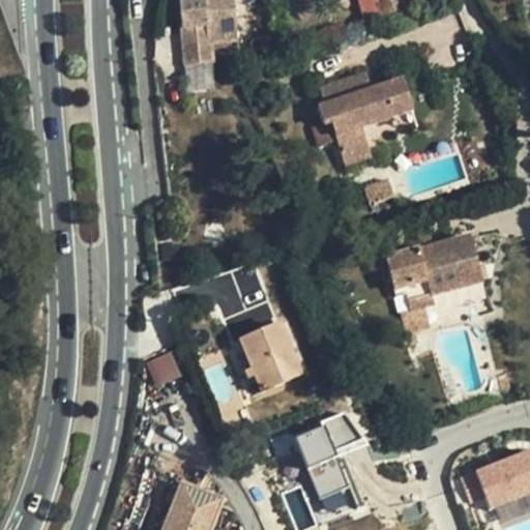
[(192,31),(206,64),(207,64),(206,55),(205,46),(234,41),(228,0),(186,0),(176,1),(180,34),(192,31)]
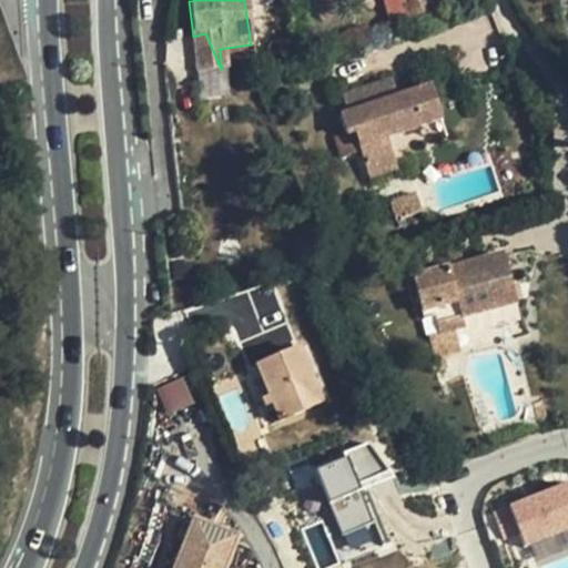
[(409,24),(427,19),(422,0),(401,0),(407,24),(409,24)]
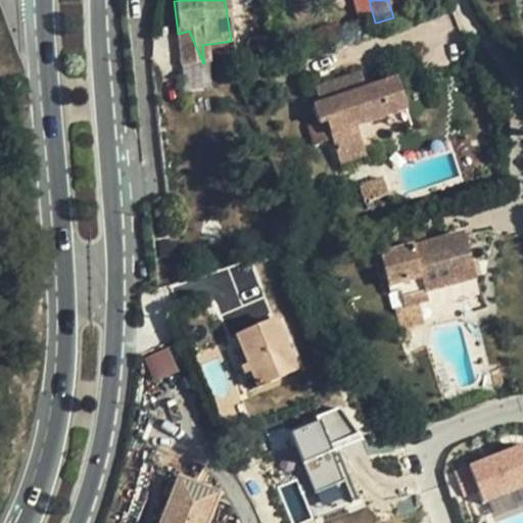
[(189,31),(178,34),(181,66),(203,63),(189,31)]
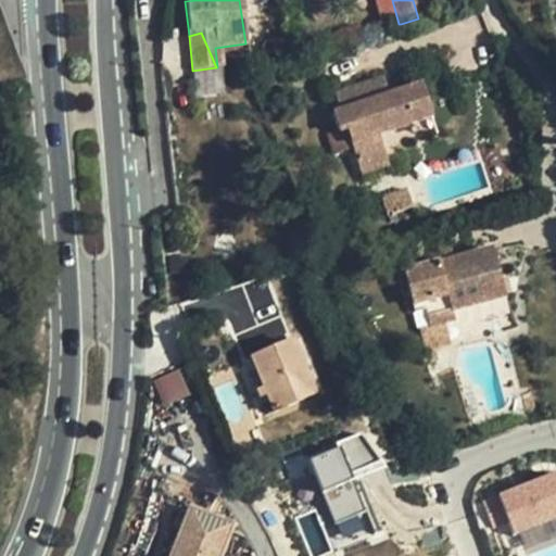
[(247,54),(245,43),(215,48),(216,58),(247,54)]
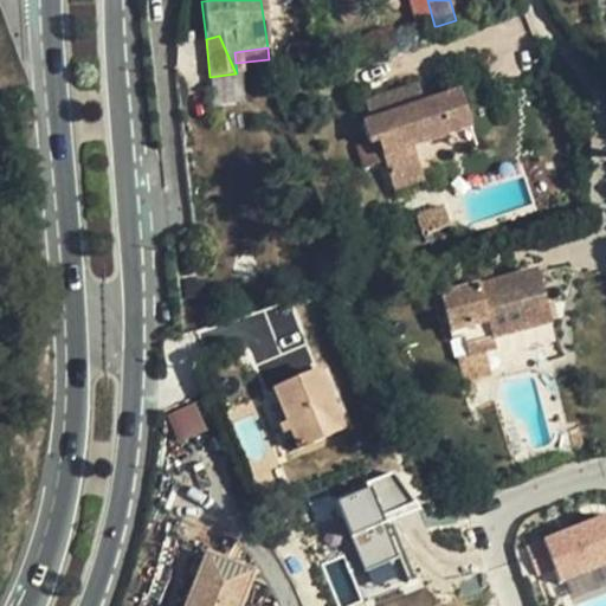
[(470,126),(458,94),(425,105),(417,86),(387,95),(391,102),(380,105),(376,100),(363,103),(369,123),(361,126),(368,144),(376,142),(392,189),(421,180),(412,146),(470,126)]
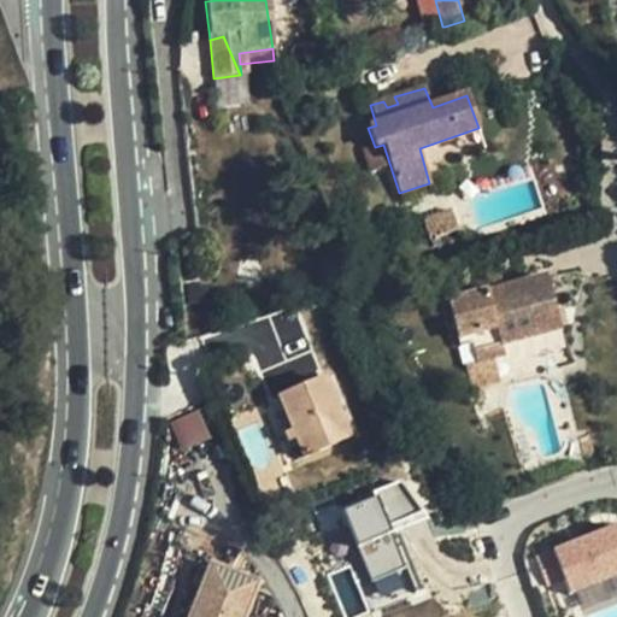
[(394,97),(383,101),(387,107),(398,104),(394,97)]
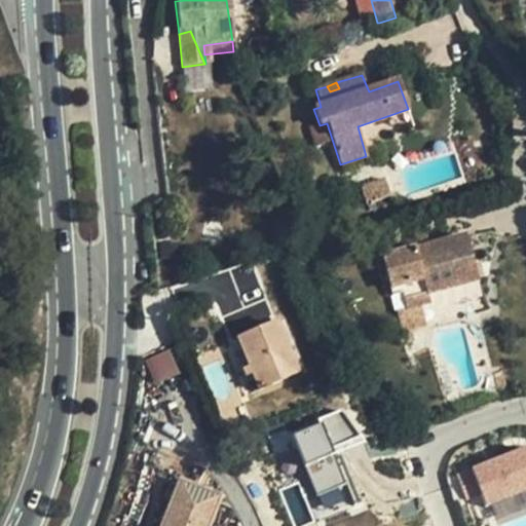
[(501,136),(499,124),(490,127),(494,139),(501,136)]
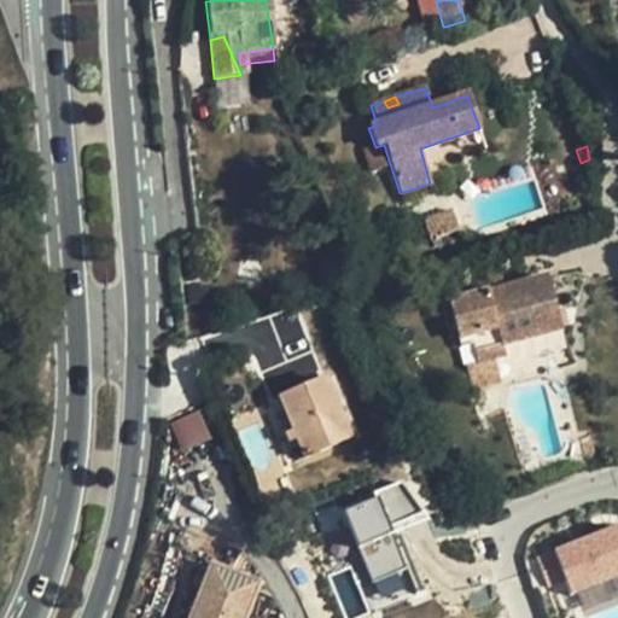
[(456,231),(450,210),(424,220),(430,239),(456,231)]
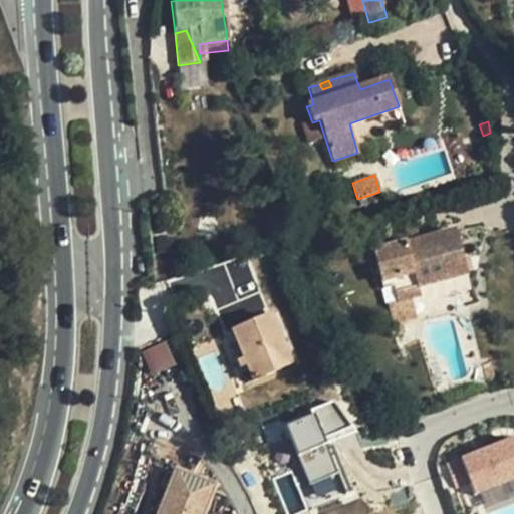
[(372,252),(380,282),(391,280),(392,287),(397,303),(412,299),(420,297),(418,287),(432,283),(465,275),(455,231),(372,252)]
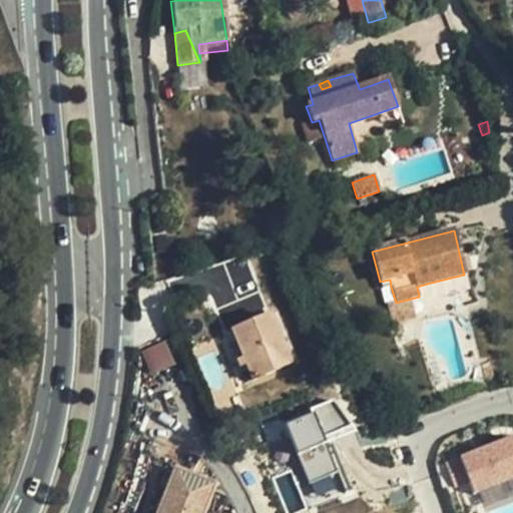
[(468,287),(464,275),(431,283),(434,295),(468,287)]
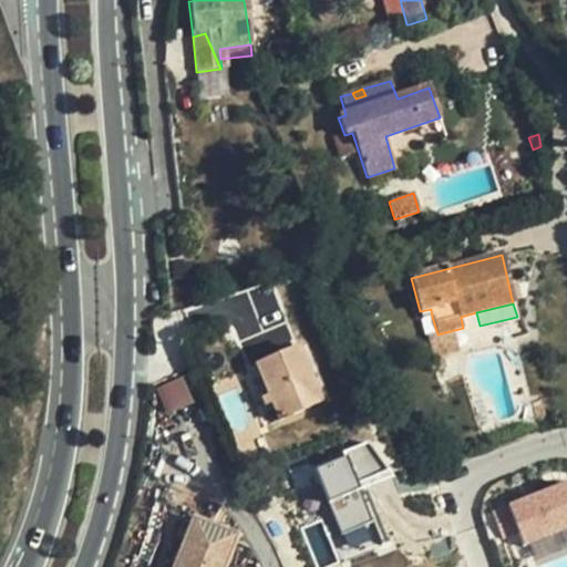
[(421,319),(432,317),(431,309),(420,311),(421,319)]
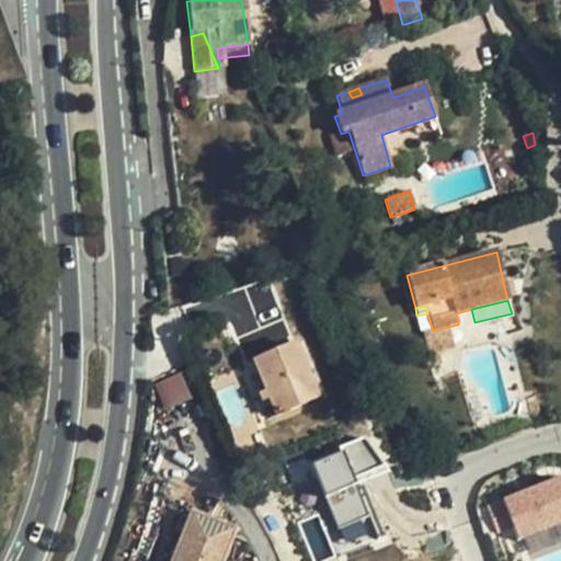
[(454,347),(449,327),(433,331),(423,333),(428,354),(454,347)]
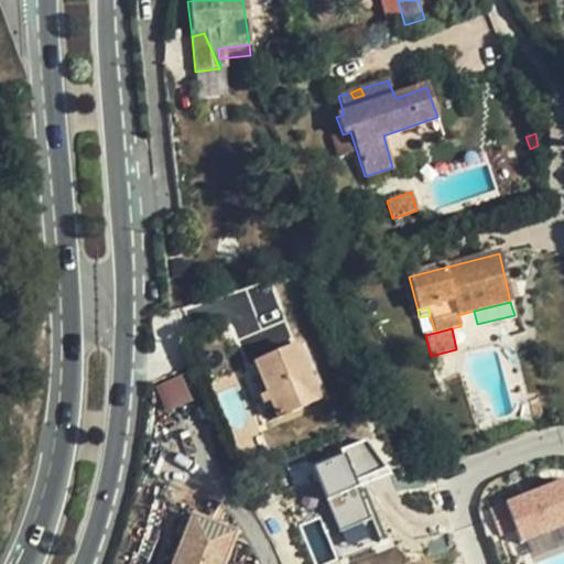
[(267,394),(270,402),(277,418),(316,401),(295,349),(256,365),(267,394)]
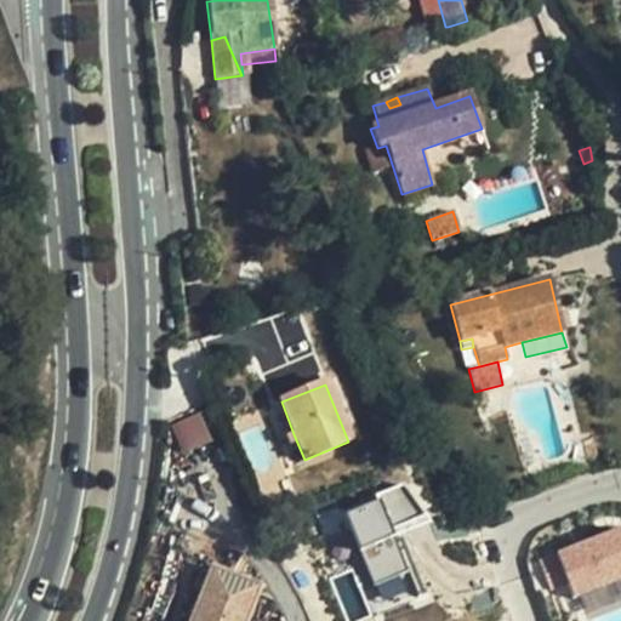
[(182,454),(212,440),(199,411),(170,425),(182,454)]
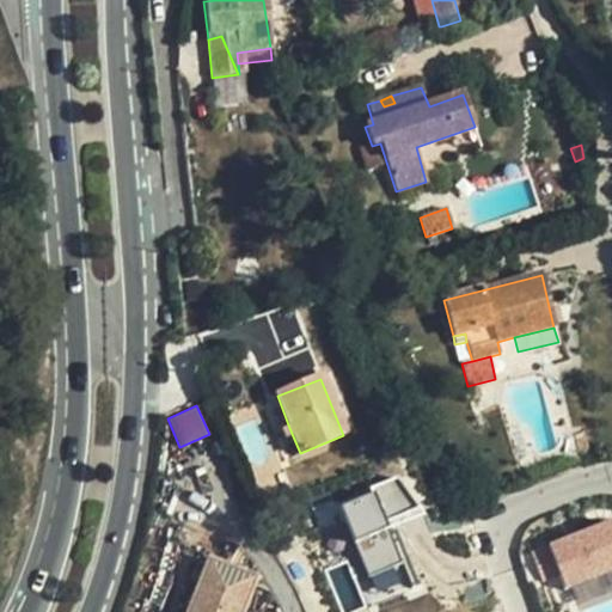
[(236,429),(256,478),(279,469),(257,420),(236,429)]
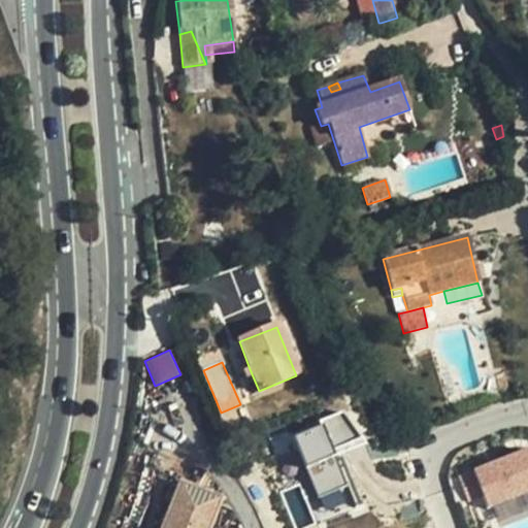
[(244,380),(253,376),(250,369),(241,372),(244,380)]
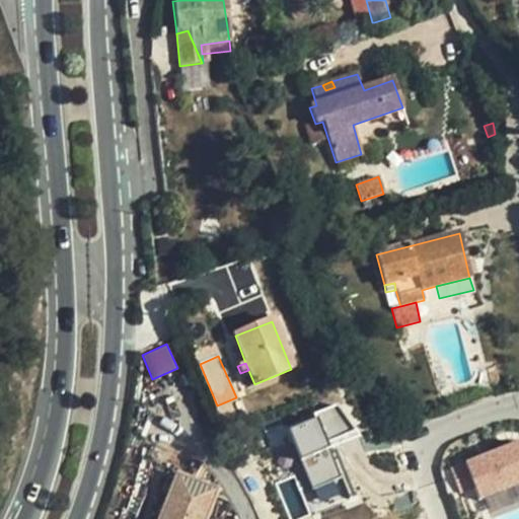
[(486,369),(489,377),(499,376),(496,366),(486,369)]
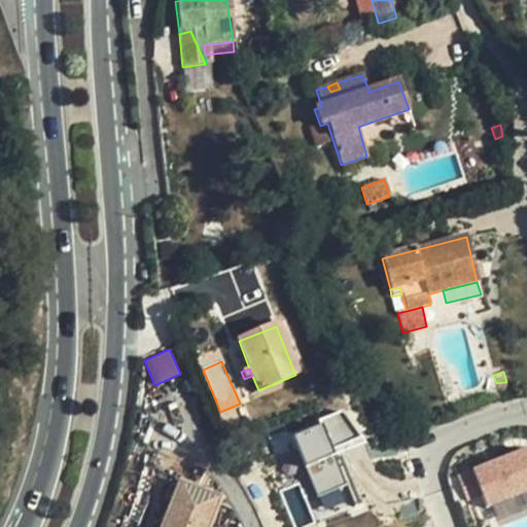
[(506,392),(506,382),(496,383),(498,394),(506,392)]
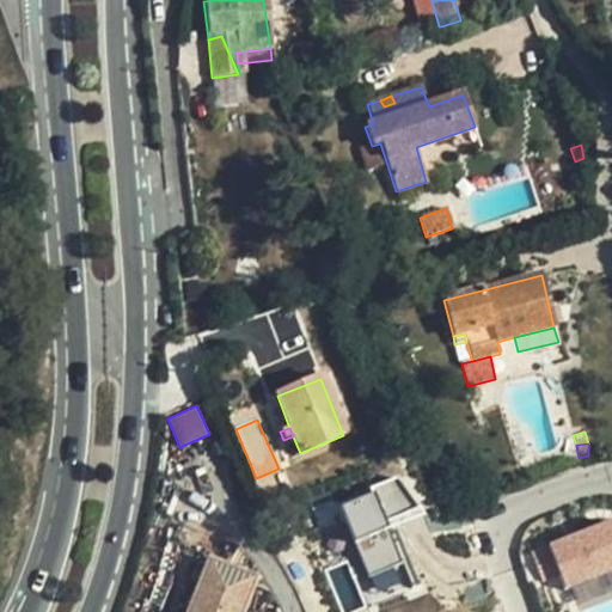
[(328,569),(340,610),(414,589),(395,522),(416,515),(405,479),(340,499),(353,544),(340,549),(343,564),(328,569)]
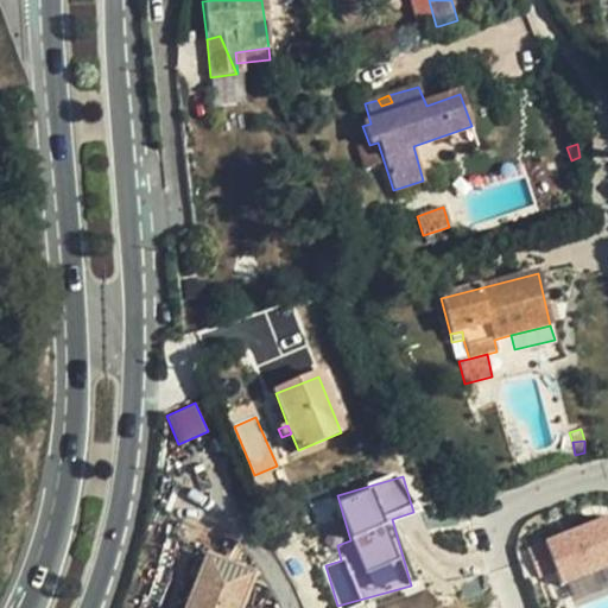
[(607,515),(546,534),(561,582),(607,567),(607,515)]
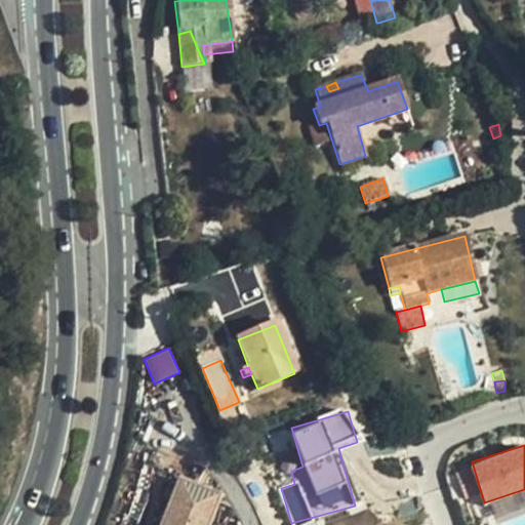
[(466,494),(478,492),(474,468),(460,470),(466,494)]
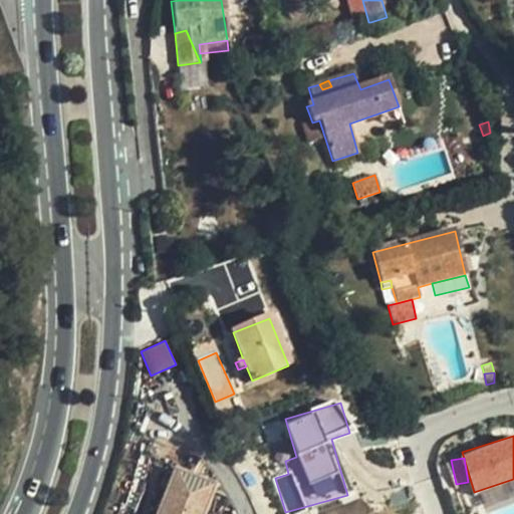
[(200,513),(209,493),(170,476),(154,513),(200,513)]
